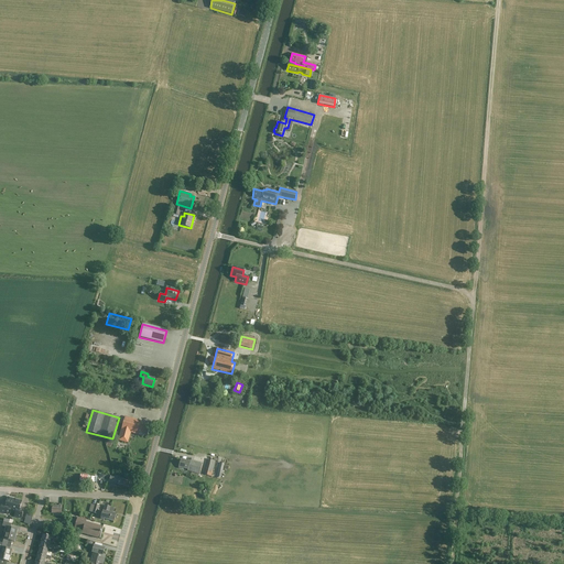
[(125,416),(118,441),(127,443),(130,433),(137,435),(138,433),(147,435),(150,426),(140,423),(141,422),(125,416)]
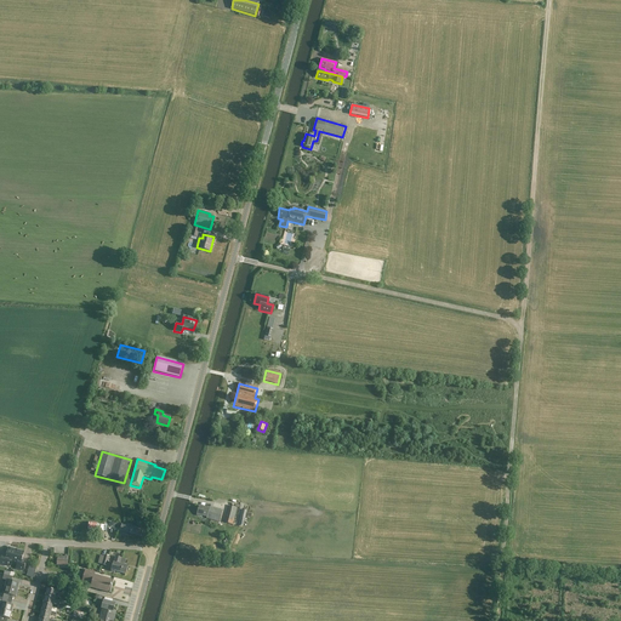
[(206,518),(206,519),(220,523),(223,512),(210,508),(210,510),(199,506),(197,516),(201,517),(201,516),(206,518)]
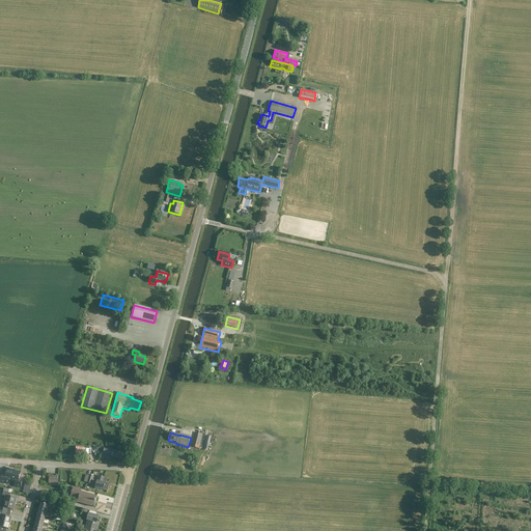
[(194,439),(192,447),(198,449),(202,435),(196,432),(195,439),(194,439)]
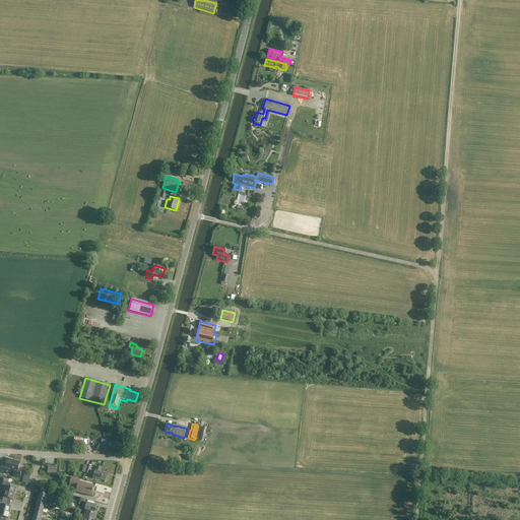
[(105,440),(104,442),(102,441),(102,444),(104,444),(103,445),(109,447),(113,448),(118,449),(120,444),(115,443),(115,442),(111,441),(110,441),(105,440)]
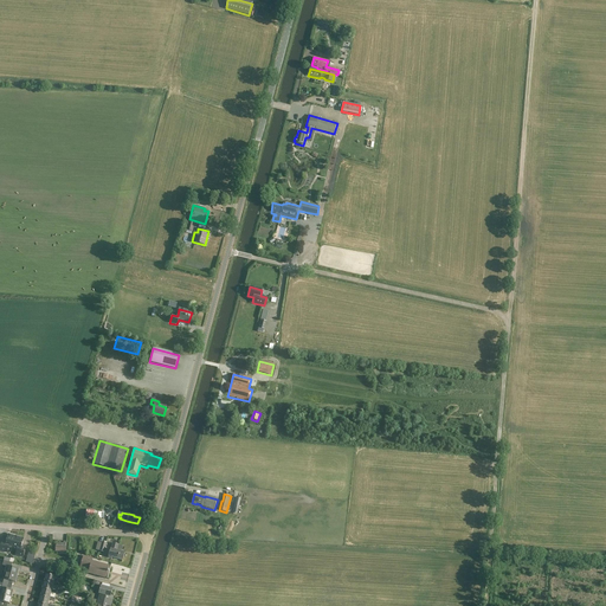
[(12,549),(15,537),(13,536),(13,535),(11,535),(10,535),(8,535),(6,543),(1,542),(0,547),(0,550),(7,553),(8,549),(12,549)]
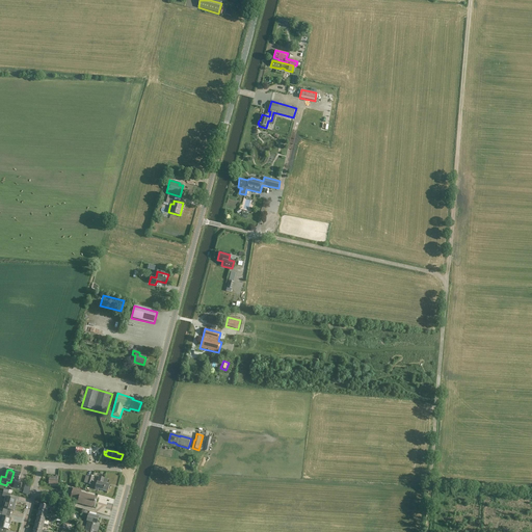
[(17,472),(14,472),(10,482),(15,483),(15,485),(16,487),(20,489),(22,481),(19,480),(20,477),(21,476),(21,475),(21,474),(21,473),(20,473),(20,472),(17,472)]
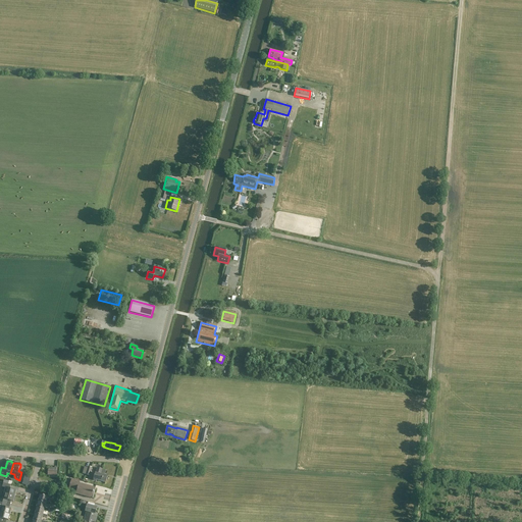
[(103,473),(105,474),(106,470),(97,468),(93,480),(96,481),(96,480),(105,483),(107,476),(104,475),(103,475),(103,473)]
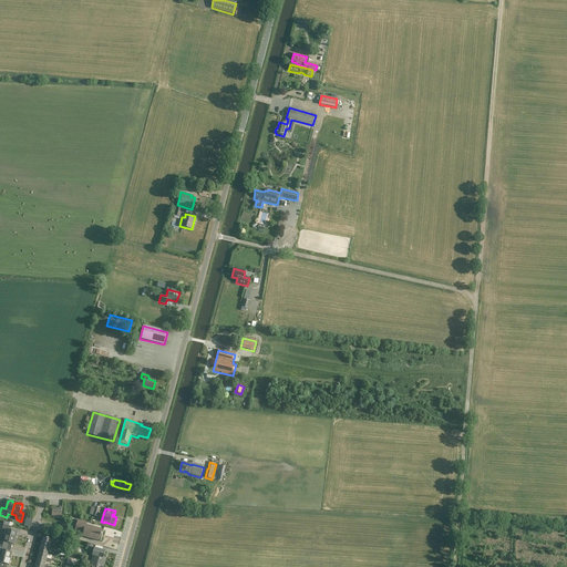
[(79,521),(75,533),(83,535),(83,537),(101,542),(102,536),(104,531),(86,526),(86,523),(79,521)]
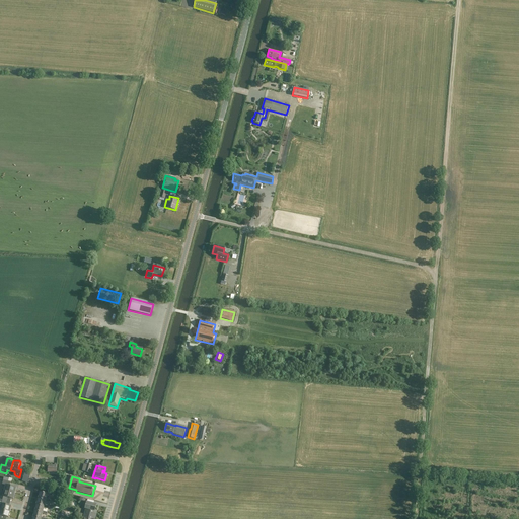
[(4,491),(14,494),(16,488),(9,487),(10,483),(3,480),(1,487),(5,488),(4,491)]
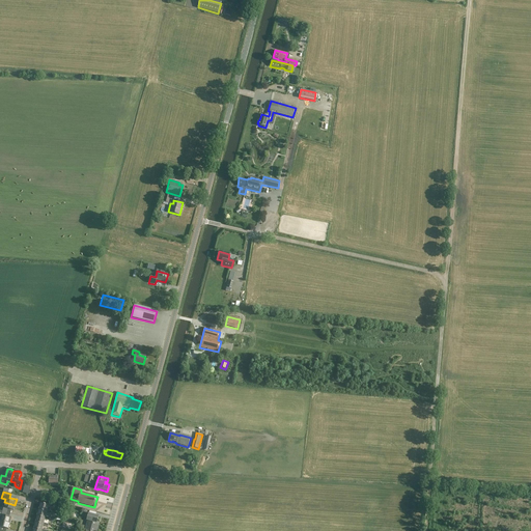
[(14,510),(15,505),(4,502),(3,505),(0,504),(0,510),(5,512),(6,508),(14,510)]
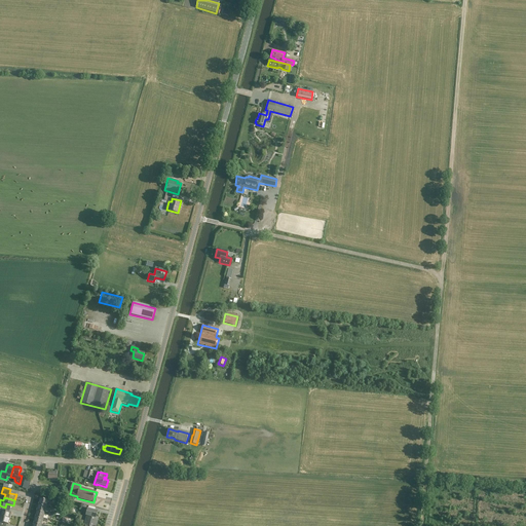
[(46,506),(46,505),(47,502),(52,503),(52,501),(47,499),(47,500),(40,498),(38,504),(46,506)]
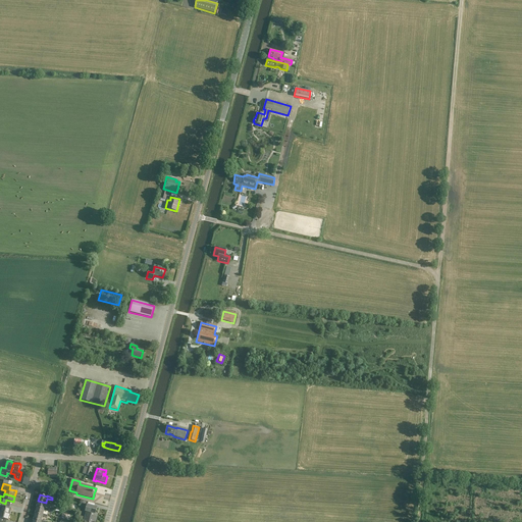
[(38,501),(37,507),(44,509),(45,508),(46,505),(50,506),(51,504),(46,502),(46,503),(38,501)]
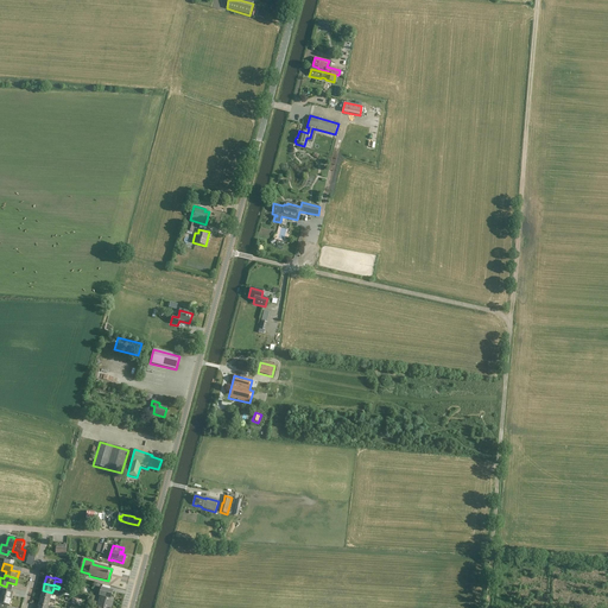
[(0,593),(0,596),(12,600),(13,594),(5,591),(6,587),(0,584),(0,593)]
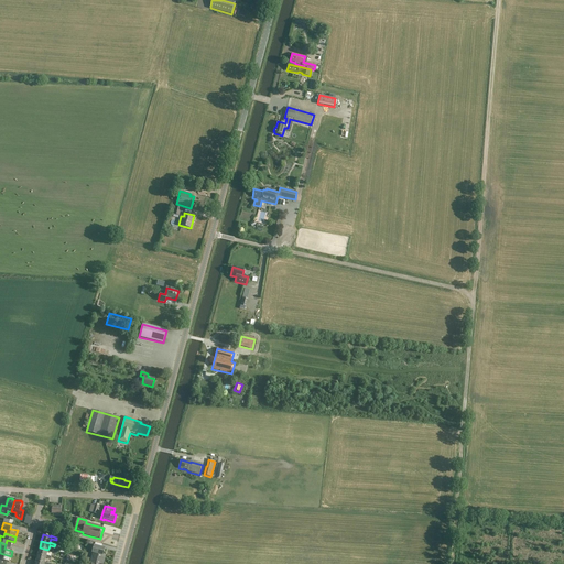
[(93,553),(94,553),(91,559),(104,562),(105,557),(102,557),(105,549),(94,545),(93,553)]
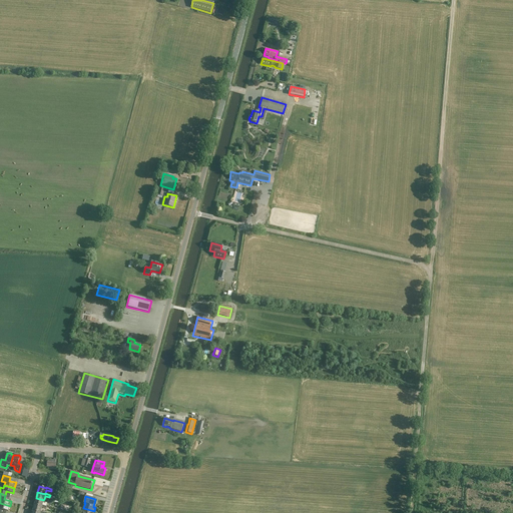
[(47,503),(51,504),(51,502),(48,501),(44,499),(43,500),(36,498),(34,504),(42,506),(42,505),(43,502),(47,503)]
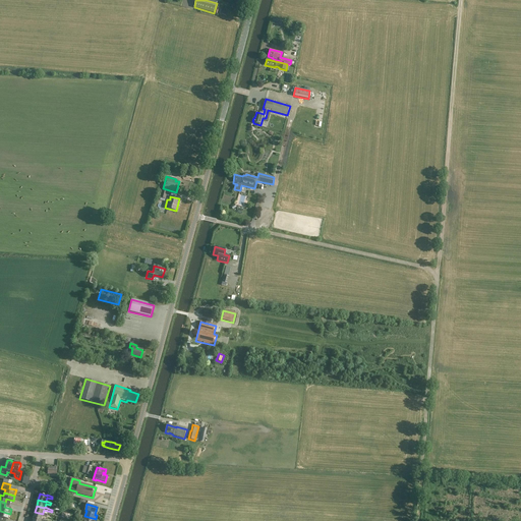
[(10,514),(0,511),(0,520),(2,518),(8,520),(10,514)]
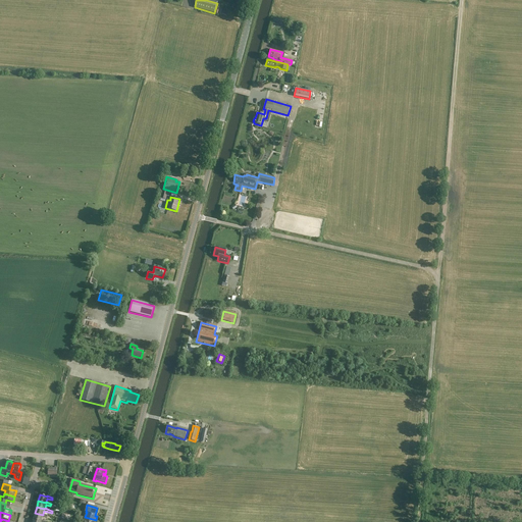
[(35,513),(34,520),(41,521),(42,520),(43,517),(47,518),(48,516),(43,514),(43,515),(35,513)]
